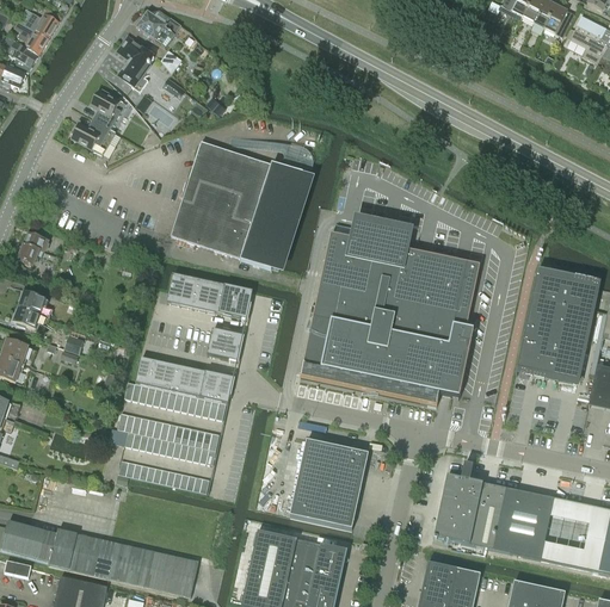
[(505,0),(501,6),(522,17),(530,0),(505,0)]
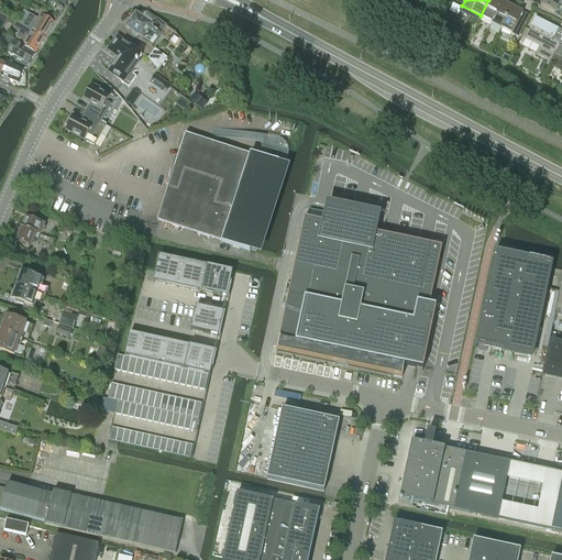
[(488,0),(481,15),(491,21),(502,0),(488,0)]
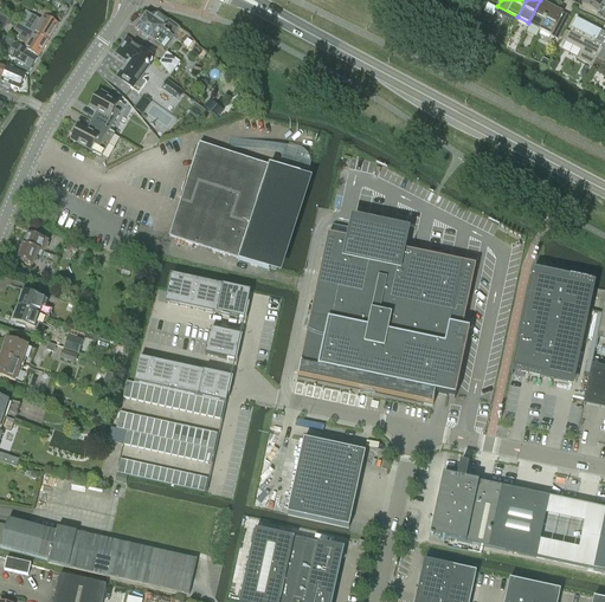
[(540,0),(528,23),(540,28),(552,5),(554,6),(557,1),(555,0),(548,0),(547,2),(544,0),(540,0)]
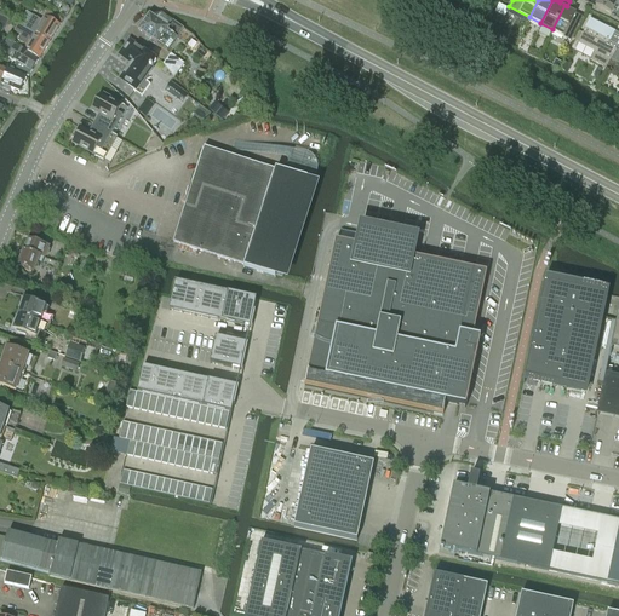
[(597,0),(596,3),(612,11),(618,0),(597,0)]
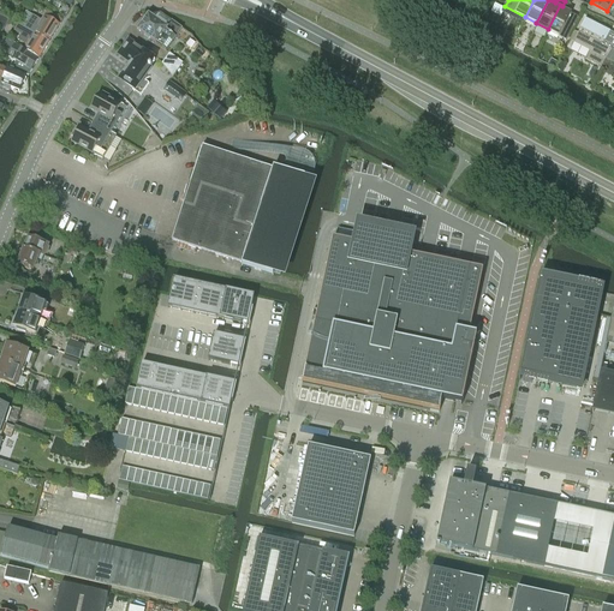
[(560,5),(548,29),(566,39),(578,15),(565,7),(567,3),(565,1),(562,6),(560,5)]
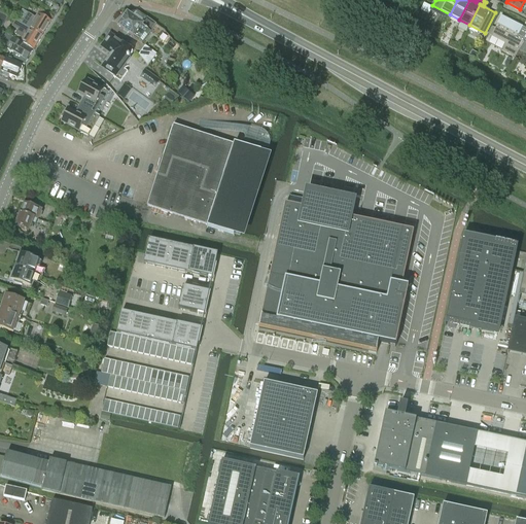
[(29,10),(22,22),(42,34),(54,14),(41,7),(36,14),(29,10)]
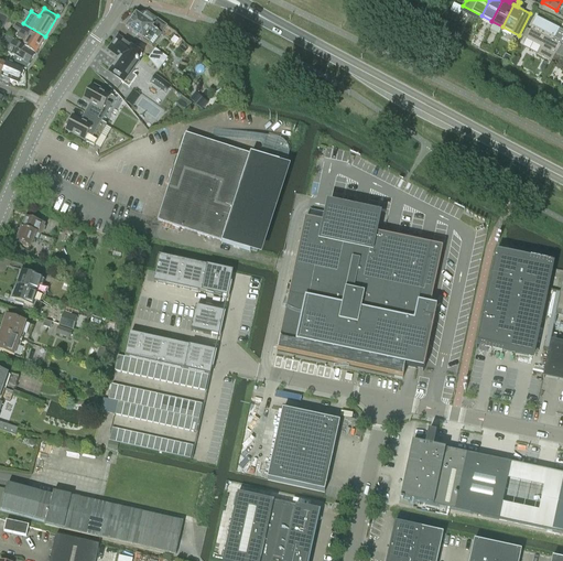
[(138,11),(136,13),(161,34),(168,24),(148,9),(143,15),(138,11)]
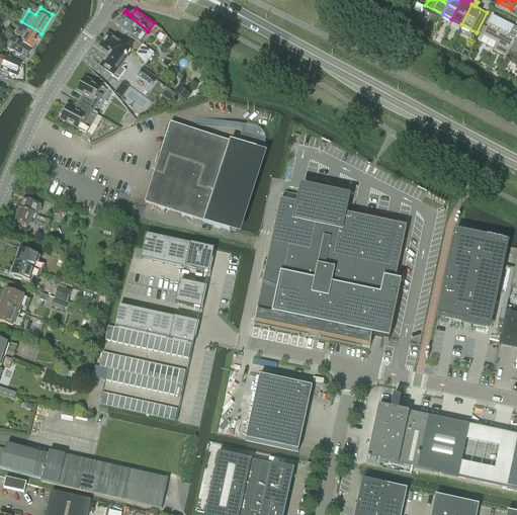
[(148,31),(124,12),(121,16),(120,15),(116,20),(117,21),(117,22),(141,40),(148,31)]
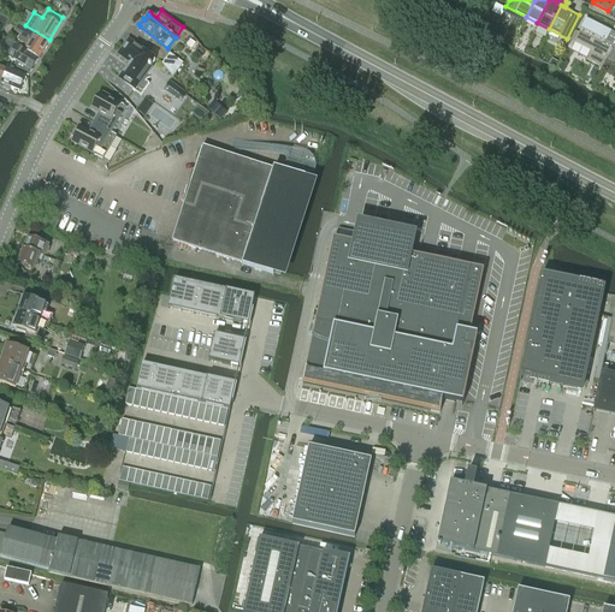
[(607,55),(613,46),(604,42),(611,29),(586,16),(575,39),(591,47),(587,57),(603,64),(607,55)]
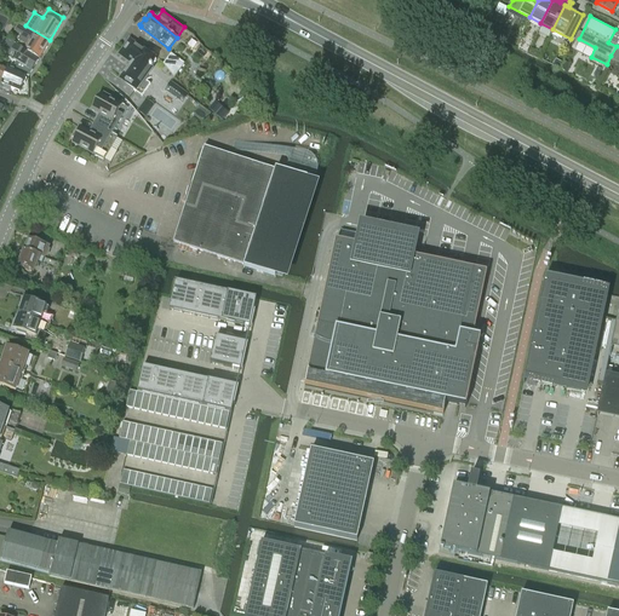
[(26,26),(19,22),(15,28),(22,32),(19,38),(28,42),(26,46),(40,55),(50,40),(26,26)]
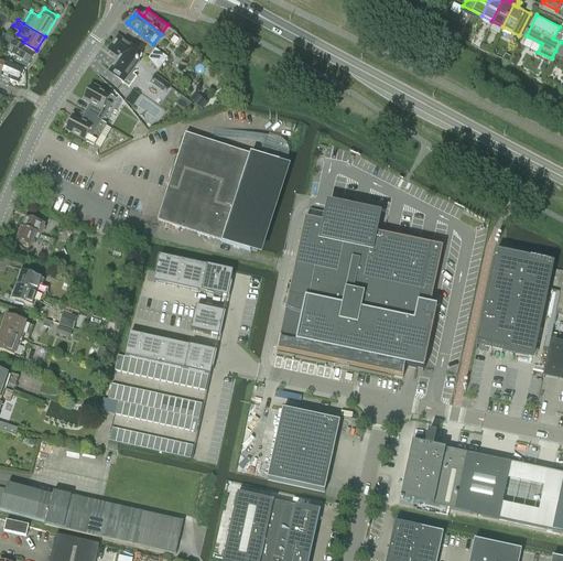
[(138,57),(142,52),(141,51),(141,50),(119,33),(109,46),(121,55),(111,68),(125,77),(122,79),(130,85),(138,74),(132,69),(140,58),(138,57)]
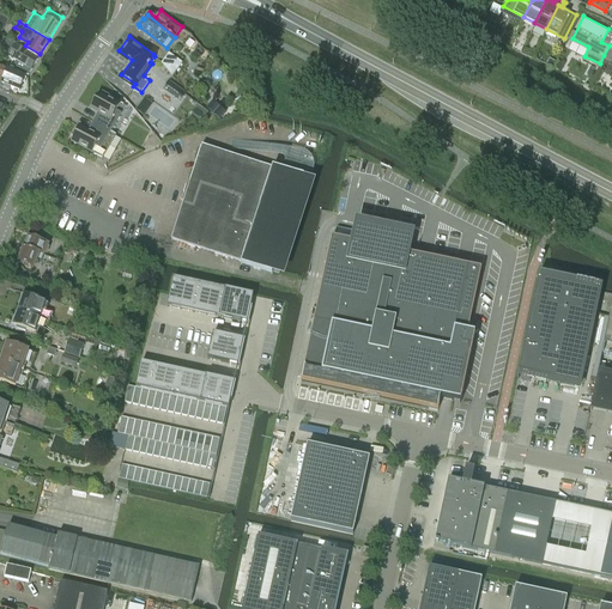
[(17,58),(13,67),(26,72),(29,73),(38,56),(16,43),(17,41),(11,37),(4,50),(17,58)]
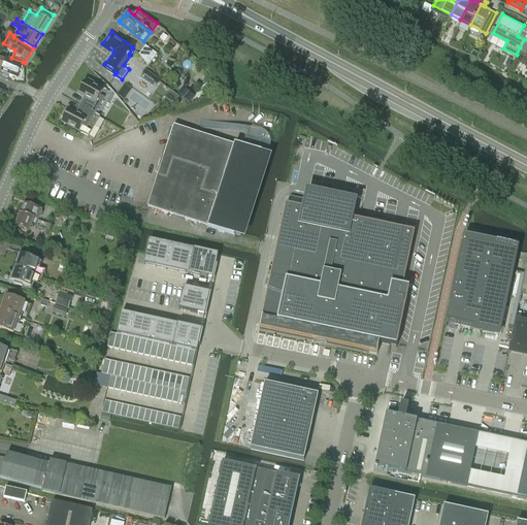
[(150,63),(158,52),(145,43),(139,52),(150,63)]
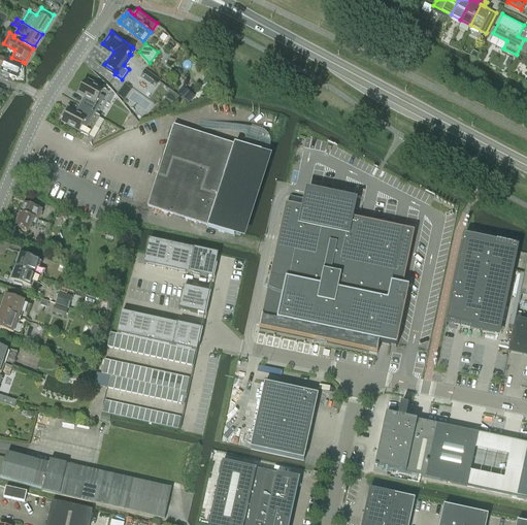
[(11,58),(0,53),(0,68),(17,75),(20,69),(22,69),(23,66),(22,63),(23,62),(11,58)]
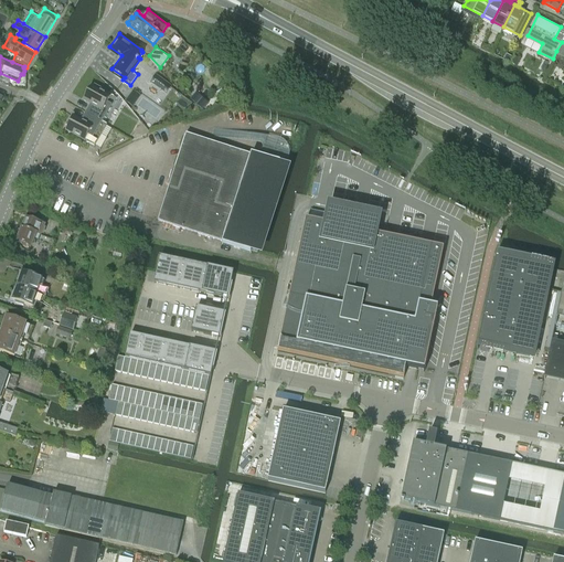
[(86,110),(103,119),(112,103),(107,101),(110,95),(100,89),(102,87),(95,83),(94,85),(92,84),(84,97),(92,102),(86,110)]
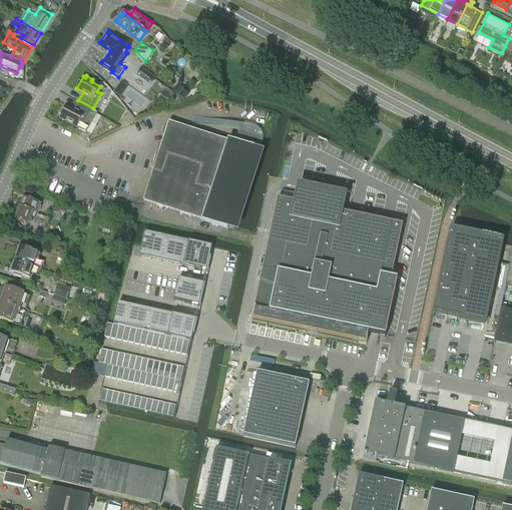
[(93,108),(78,100),(74,107),(67,104),(66,107),(63,105),(60,111),(62,113),(60,115),(86,130),(97,110),(93,108)]
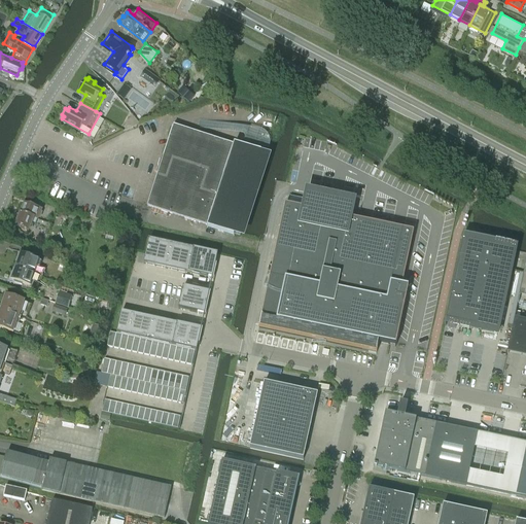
[(154,186),(148,203),(208,222),(207,224),(234,233),(260,150),(234,141),(234,143),(174,125),(154,186)]
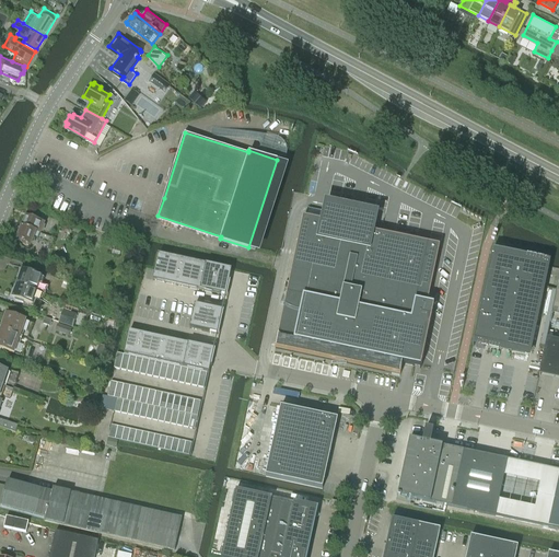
[(440,243),(429,241),(375,230),(364,228),(367,217),(350,213),(334,210),(332,220),(303,215),(276,346),(400,372),(404,361),(421,364),(434,303),(428,302),(440,243)]
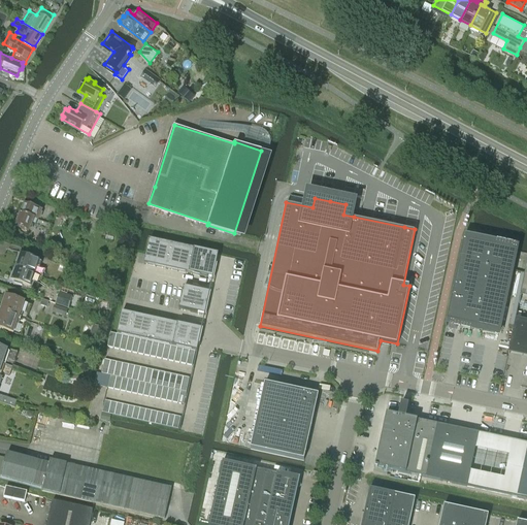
[(38,219),(42,208),(26,201),(15,224),(29,229),(34,217),(38,219)]
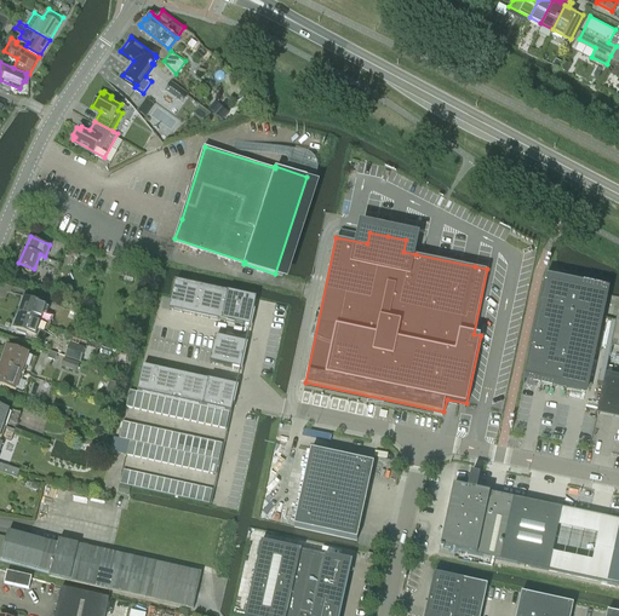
[(550,271),(527,364),(523,380),(525,380),(526,375),(582,387),(582,386),(588,387),(605,315),(600,314),(606,291),(559,280),(560,274),(550,271)]
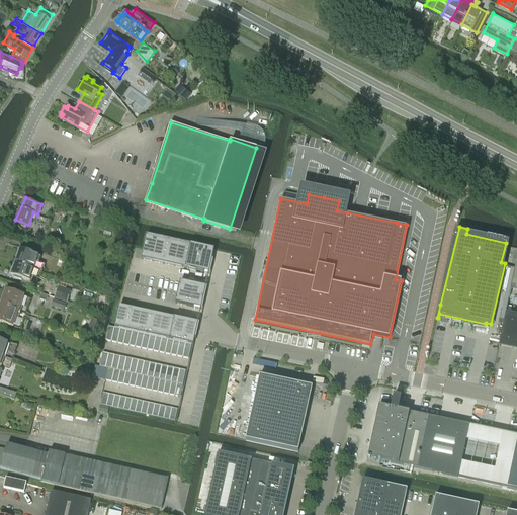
[(147,233),(142,257),(193,268),(209,271),(214,248),(214,247),(147,233)]
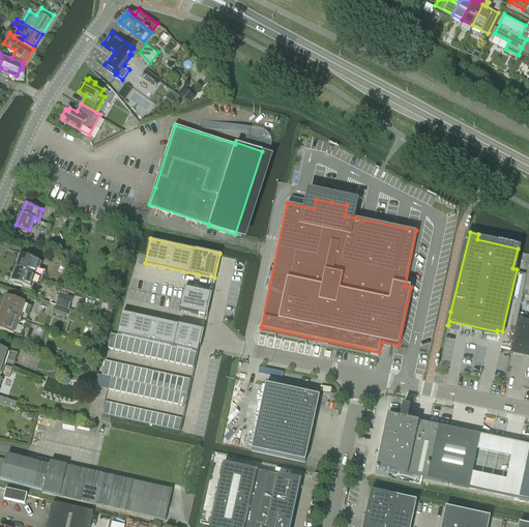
[(15,266),(37,274),(43,276),(47,268),(40,266),(41,261),(19,253),(15,266)]
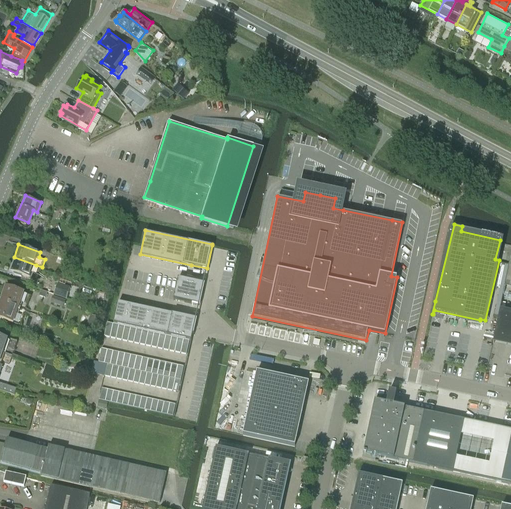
[(36,265),(14,257),(9,269),(32,277),(36,265)]
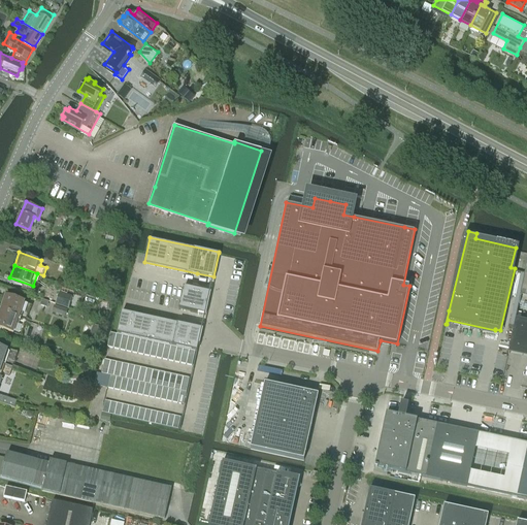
[(525,271),(517,310),(508,351),(511,352),(511,350),(526,353),(526,271),(525,271)]
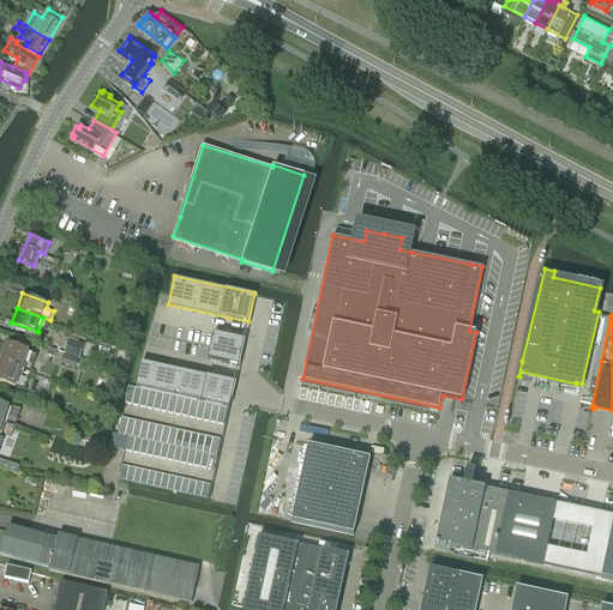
[(214,331),(209,357),(223,361),(239,364),(245,338),(230,334),(214,331)]
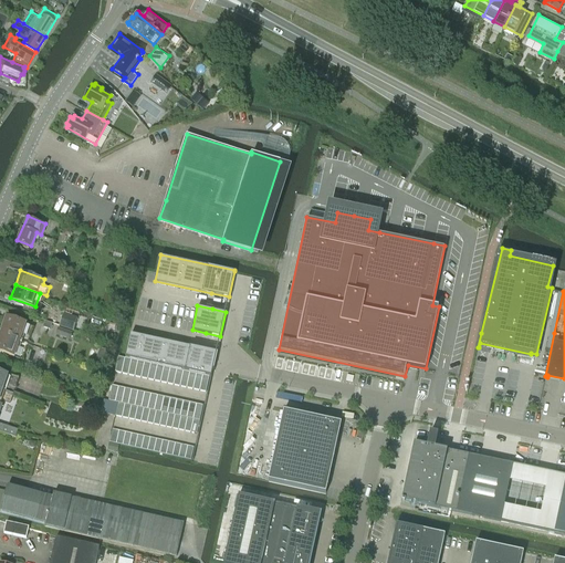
[(73,327),(77,315),(64,311),(60,323),(73,327)]
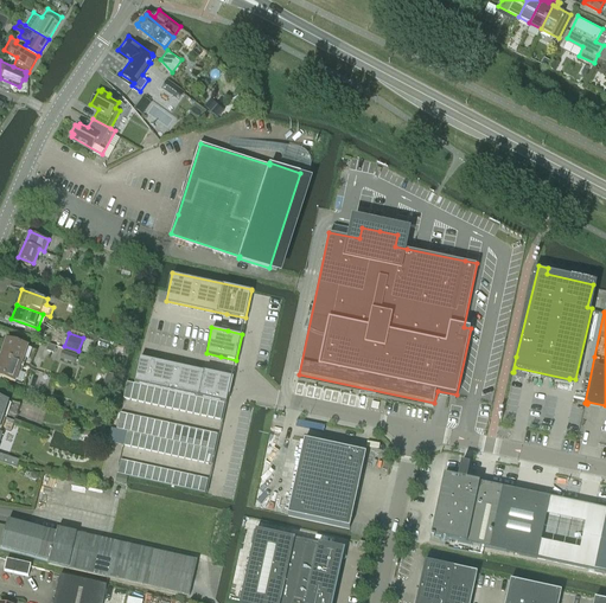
[(6,338),(0,353),(0,355),(21,364),(27,346),(6,338)]
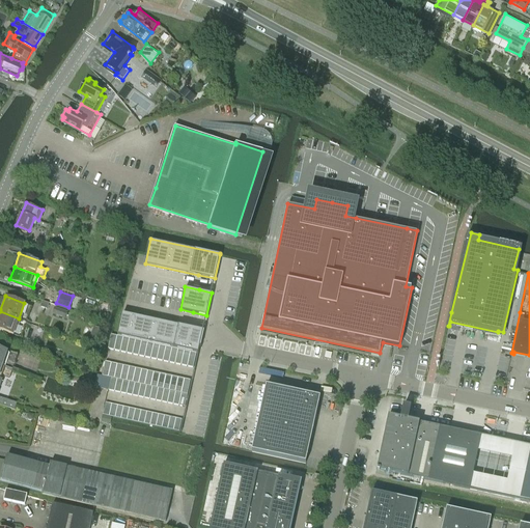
[(70,309),(55,305),(53,311),(67,316),(70,309)]
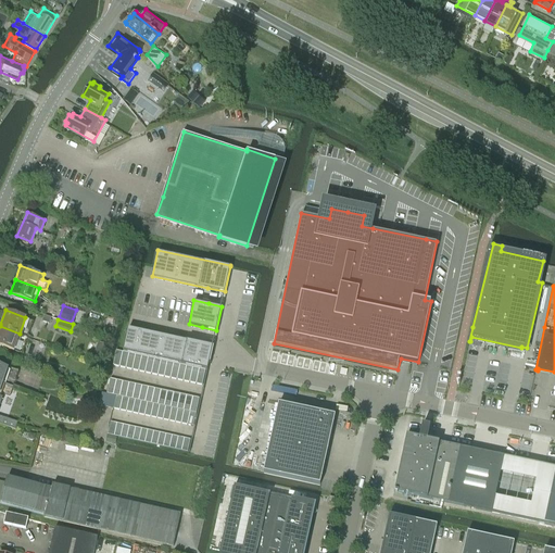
[(0,326),(0,343),(13,350),(20,334),(0,326)]
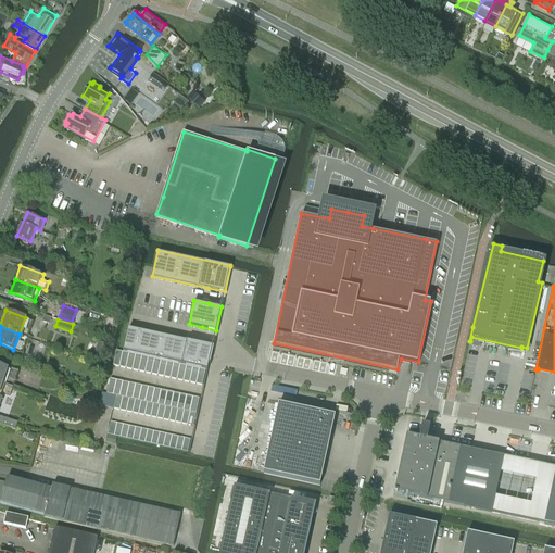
[(129,326),(124,350),(129,351),(136,352),(142,354),(149,355),(155,356),(162,359),(167,360),(174,361),(180,362),(187,364),(193,365),(200,366),(207,368),(213,344),(200,341),(129,326)]
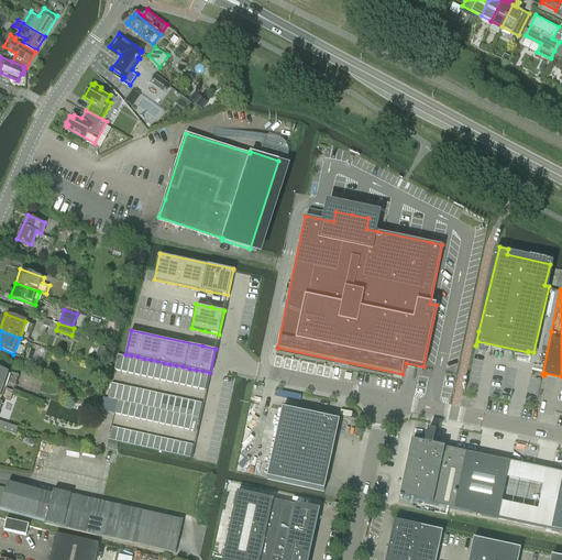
[(118,353),(114,368),(121,369),(124,354),(118,353)]
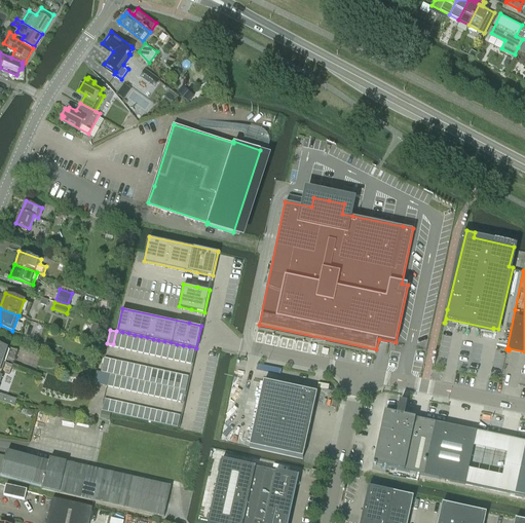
[(116,331),(113,344),(119,346),(122,332),(117,331),(116,331)]
